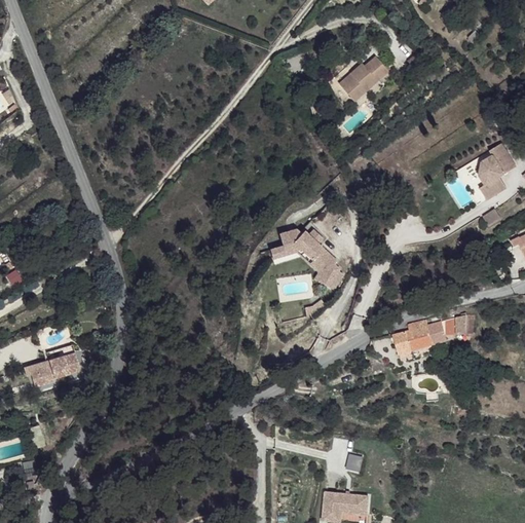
[(433,13),(428,22),(434,24),(438,16),(433,13)]
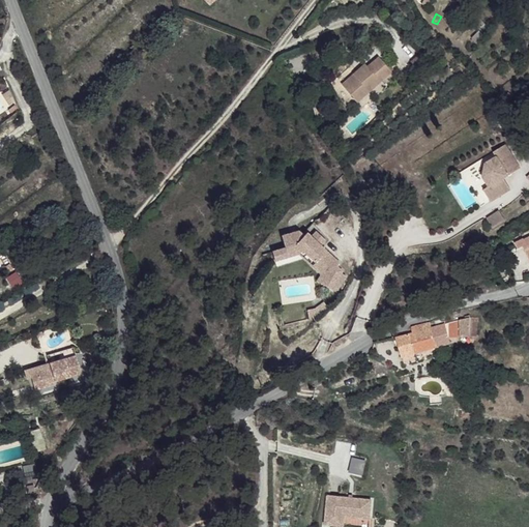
[(474,27),(469,36),(475,40),(481,31),(474,27)]
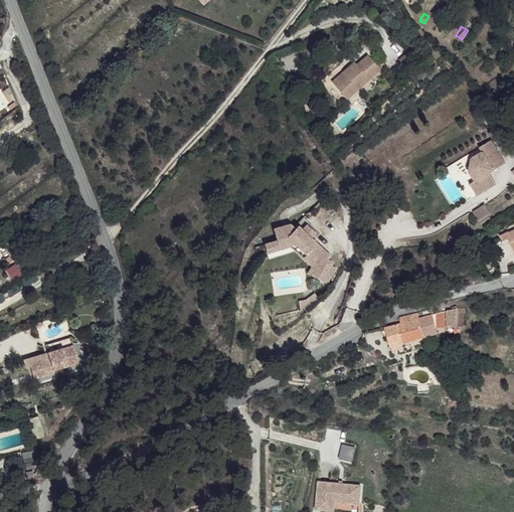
[(410,51),(400,59),(408,69),(418,60),(410,51)]
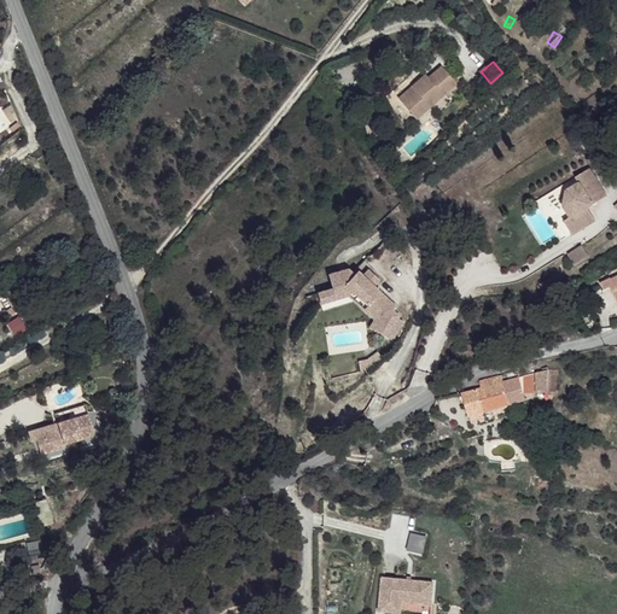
[(413,89),(400,101),(417,121),(458,83),(442,65),(428,77),(425,74),(411,87),(413,89)]
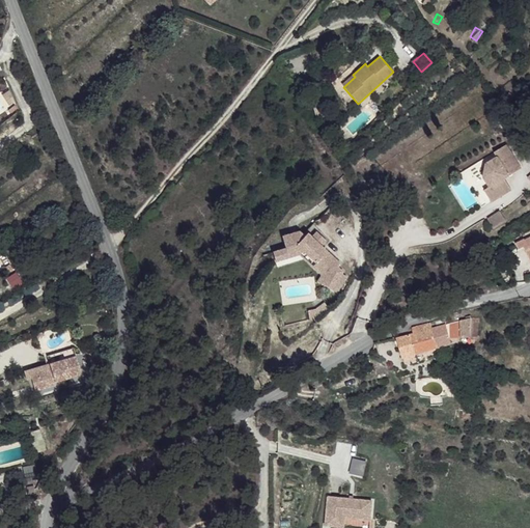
[(341,84),(343,87),(355,77),(353,75),(341,84)]
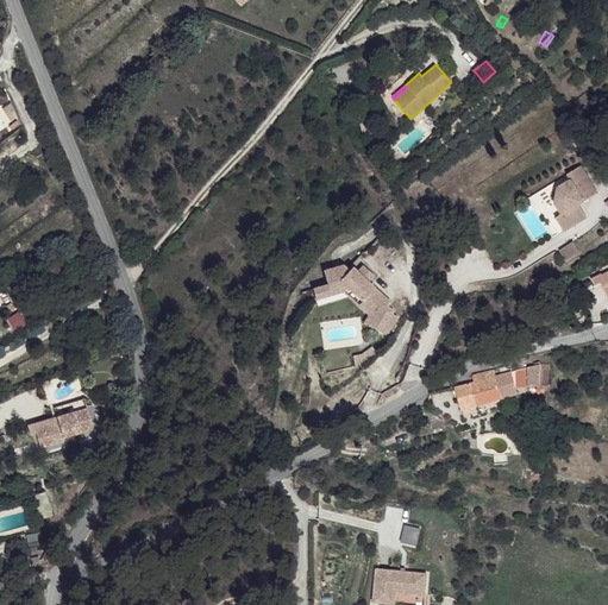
[(26,112),(20,99),(12,104),(20,115),(26,112)]
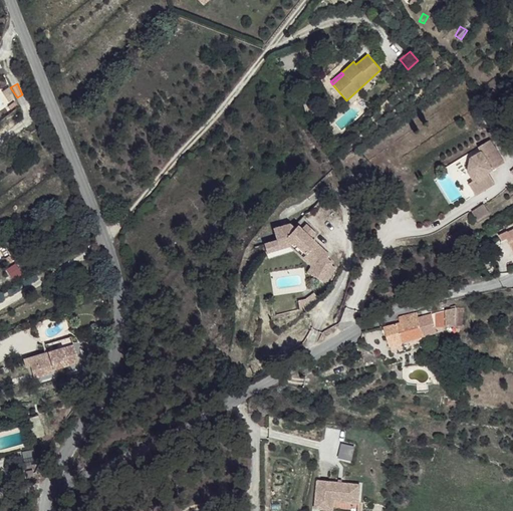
[(470,184),(476,195),(496,182),(490,172),(504,162),(490,140),(479,147),(481,152),(471,159),(469,171),(476,180),(470,184)]
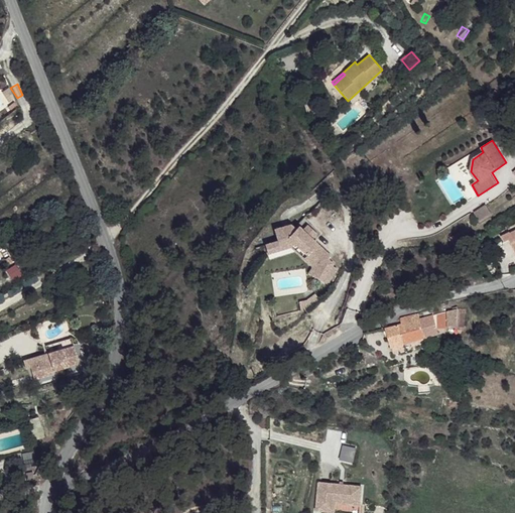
[(473,209),(478,218),(490,212),(484,203),(473,209)]
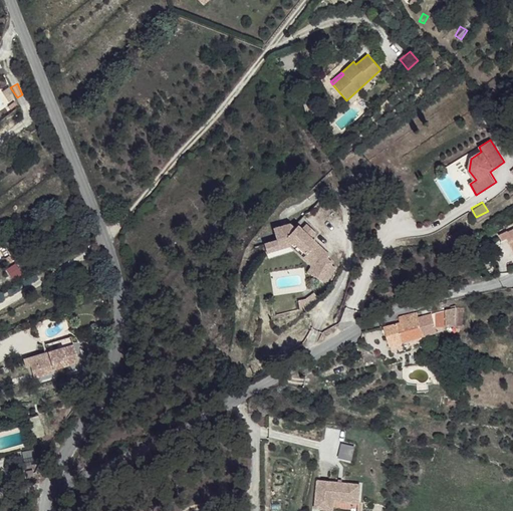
[(264,243),(266,253),(290,246),(293,242),(318,264),(312,274),(327,282),(335,266),(330,263),(332,261),(327,256),(328,254),(311,237),(316,231),(306,223),(301,229),(298,225),(294,228),(289,223),(273,228),(277,239),(264,243)]
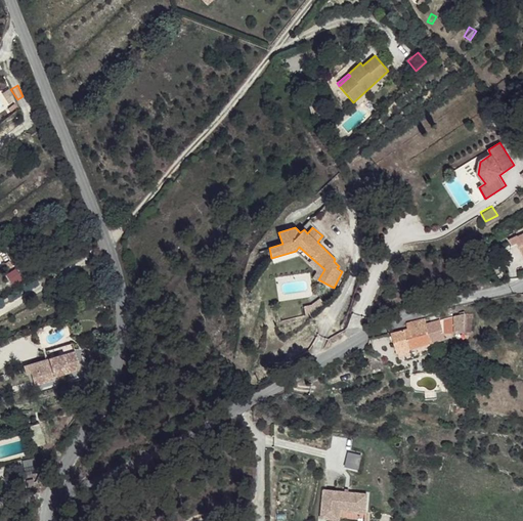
[(516,242),(522,255),(522,231),(509,239),(511,245),(516,242)]
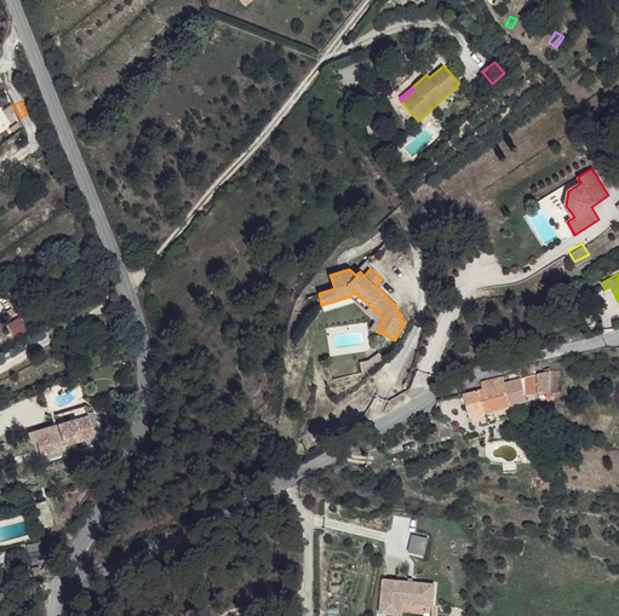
[(555,275),(542,283),(549,295),(562,288),(555,275)]
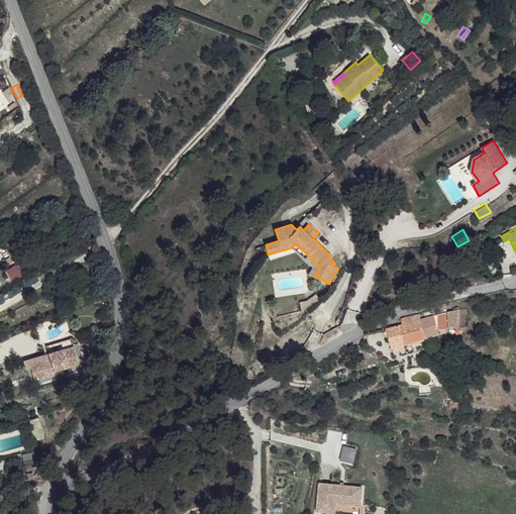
[(295,243),(292,247),(313,267),(310,273),(314,276),(320,266),(295,243)]
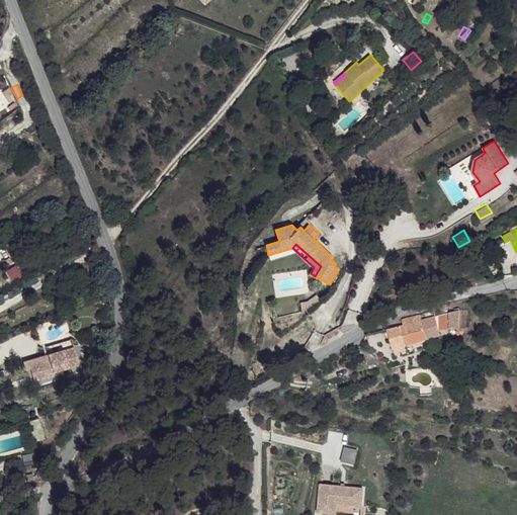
[(318,294),(309,299),(311,308),(322,299),(318,294)]
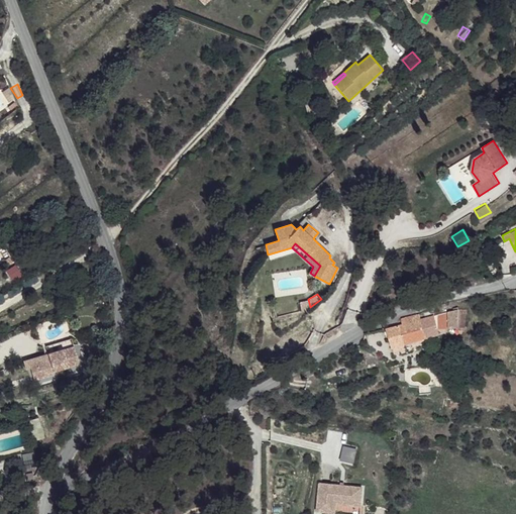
[(308,299),(299,301),(300,309),(310,307),(308,299)]
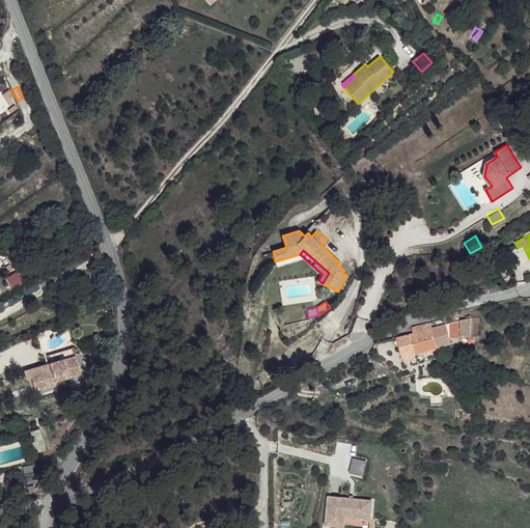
[(461,316),(459,332),(476,334),(478,318),(461,316)]
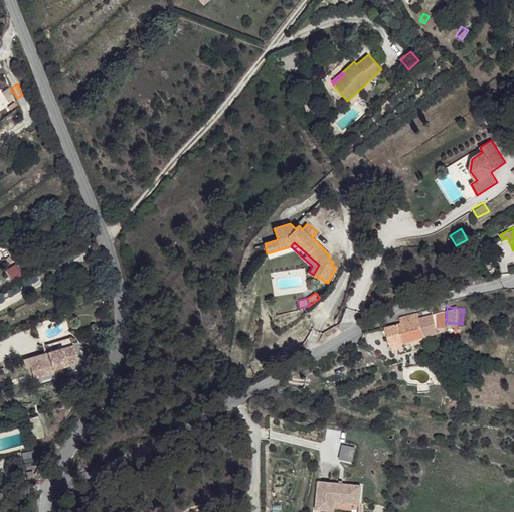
[(384,324),(389,345),(424,334),(419,314),(417,309),(398,314),(399,320),(384,324)]
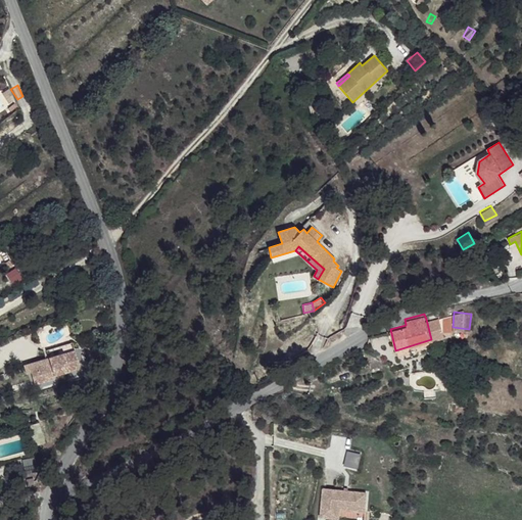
[(426,319),(431,339),(443,336),(438,317),(426,319)]
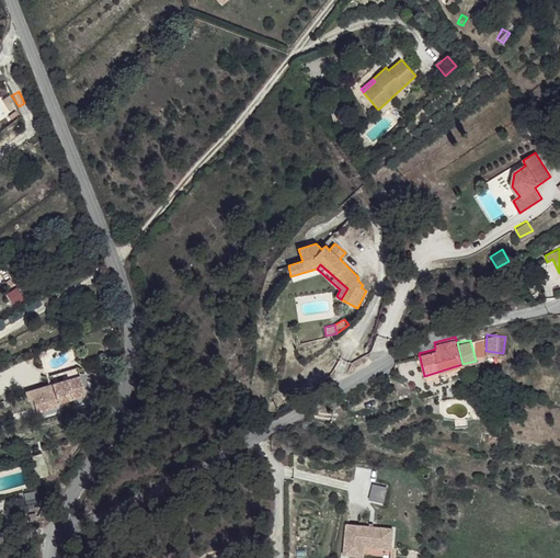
[(30,400),(34,412),(56,406),(55,402),(82,395),(77,376),(48,385),(49,389),(29,396),(30,400)]
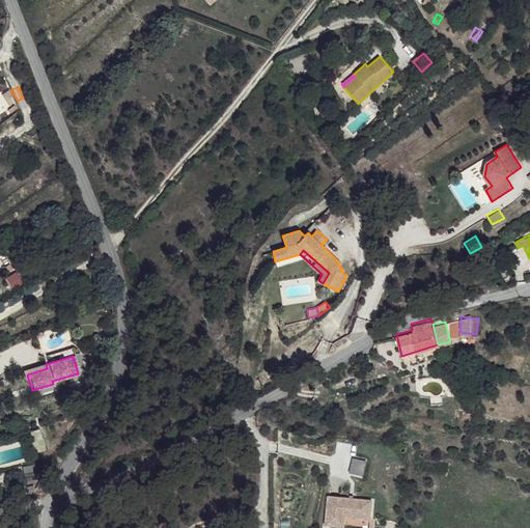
[(434,385),(434,387),(444,386),(443,371),(434,373),(435,384),(434,385)]
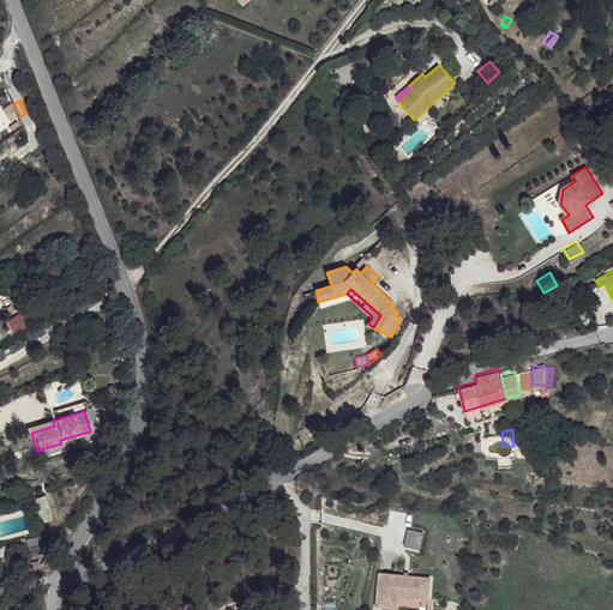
[(430,573),(378,568),(374,602),(397,604),(398,592),(428,595),(430,573)]
